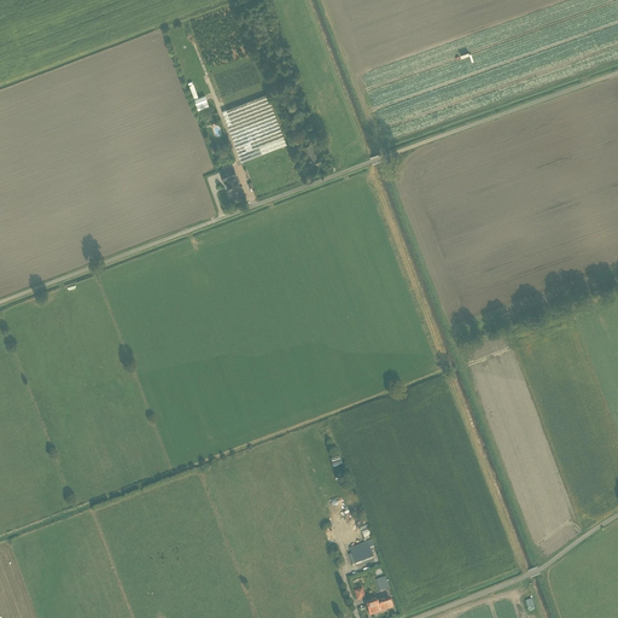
[(244,162),(286,145),(267,94),(222,112),(242,163),(244,162)]
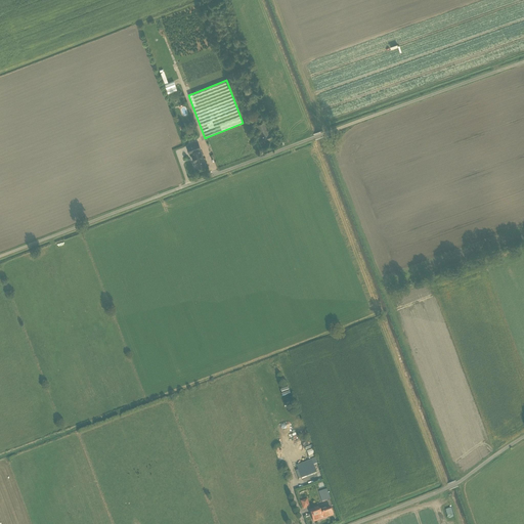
[(174,82),(165,85),(168,94),(177,90),(174,82)]
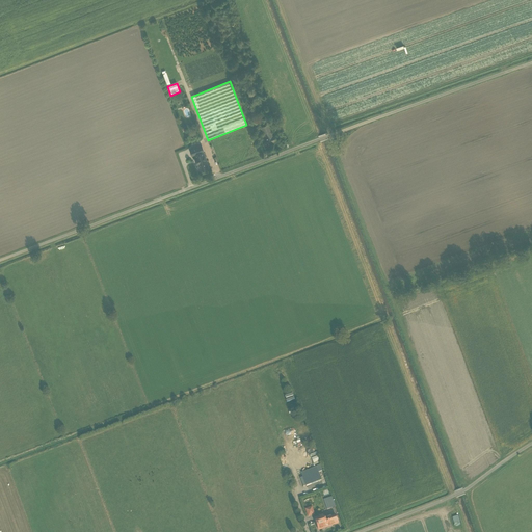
[(268,125),(261,127),(265,139),(263,139),(265,145),(276,140),(274,135),(272,136),(268,125)]
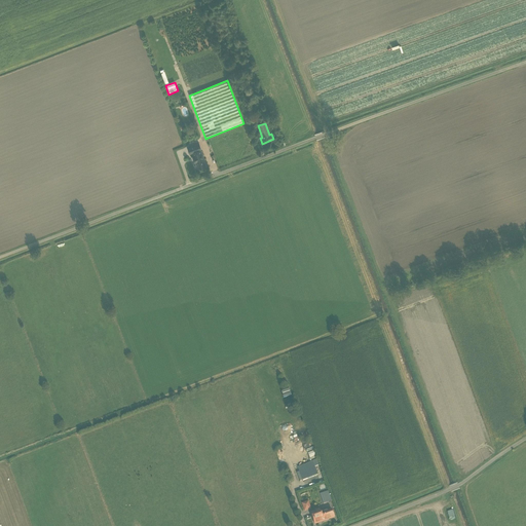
[(194,145),(187,148),(189,154),(192,153),(196,151),(194,145)]
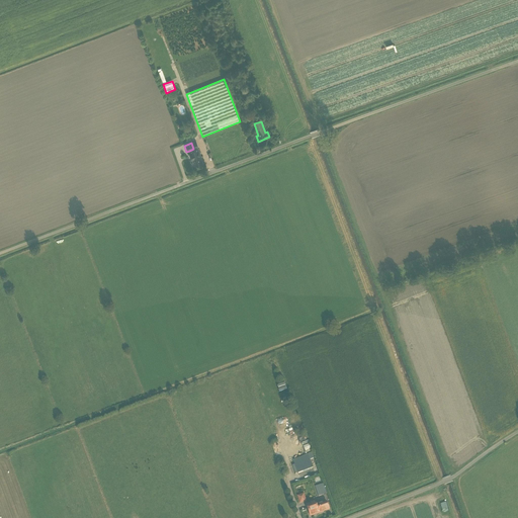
[(193,149),(189,151),(191,155),(190,155),(191,159),(192,159),(195,166),(203,163),(197,148),(193,149)]
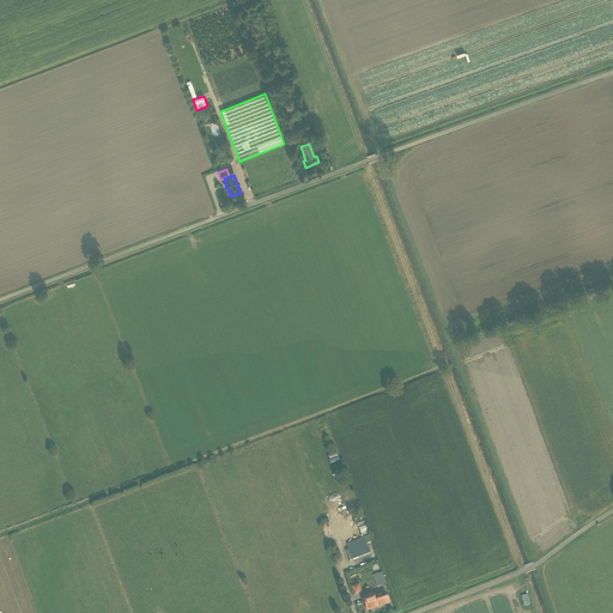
[(353,560),(370,553),(365,544),(364,539),(347,546),(349,551),(353,560)]
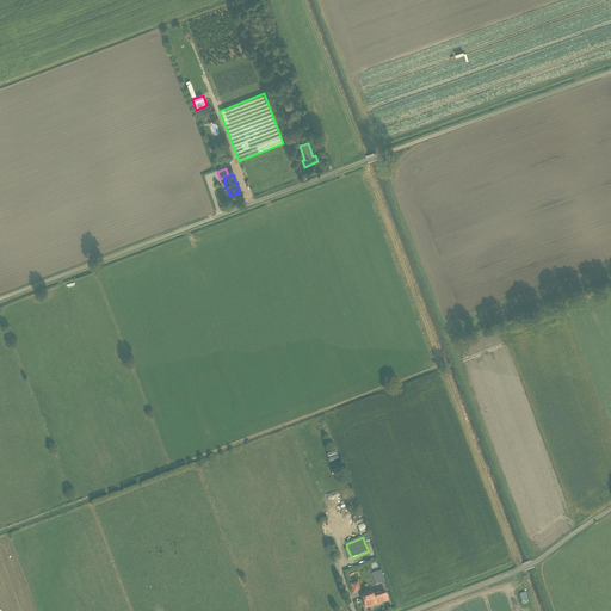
[(382,571),(371,574),(376,585),(386,582),(382,571)]
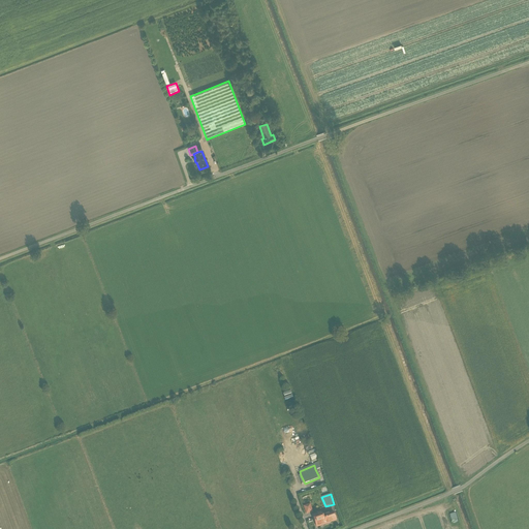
[(310,504),(304,506),(307,514),(312,511),(310,504)]
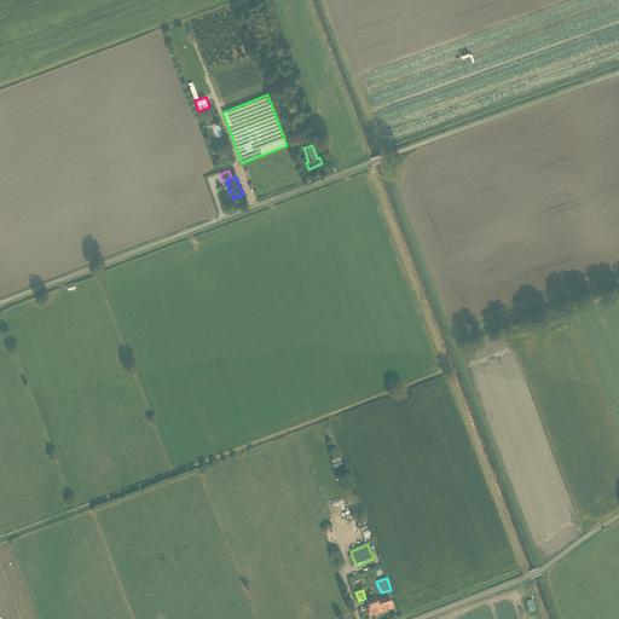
[(376,600),(366,603),(368,608),(371,618),(393,609),(391,600),(385,602),(379,605),(377,602),(376,600)]
